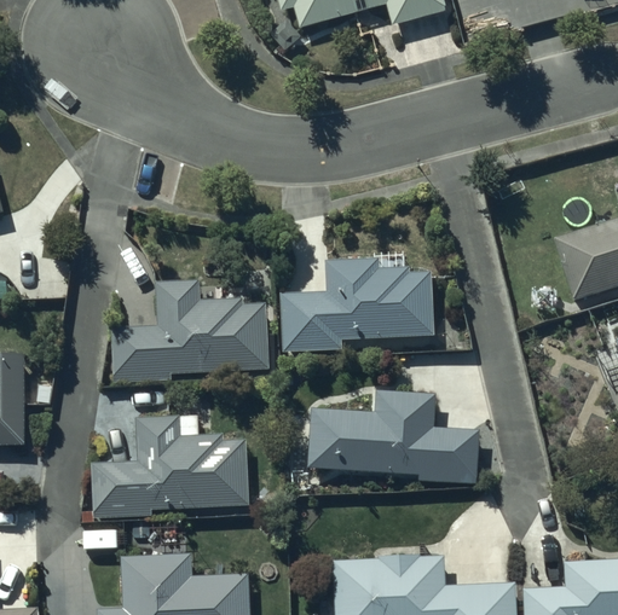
[(277,0),(281,10),(292,6),(298,29),(386,4),(392,25),(446,10),(443,0),(277,0)]
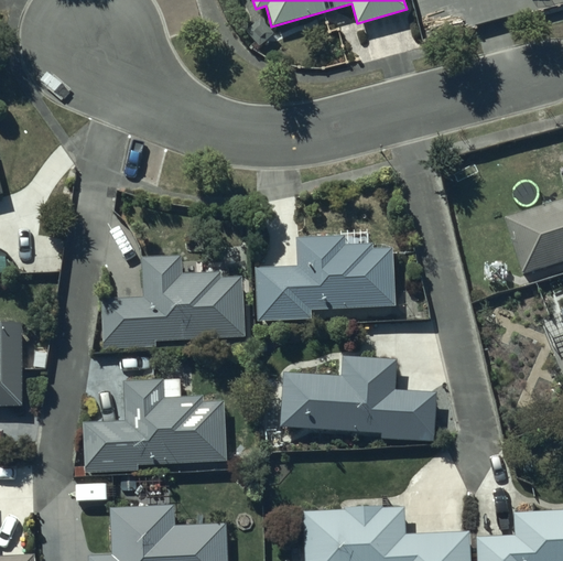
[(562,196),(504,216),(522,273),(562,259),(562,196)]
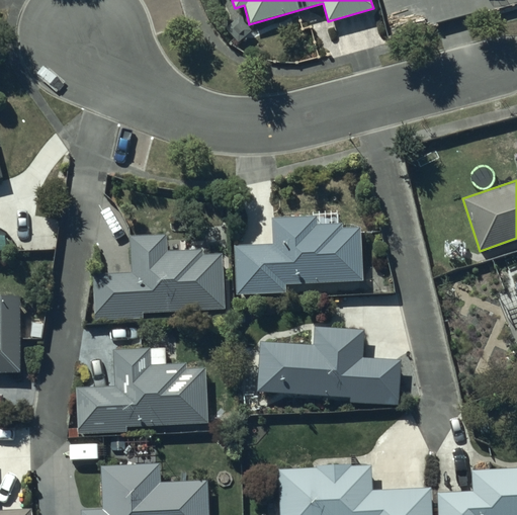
[(285,292),(285,283),(362,280),(360,226),(341,227),(341,224),(316,225),(316,216),(272,218),(273,244),(235,245),(237,294),(285,292)]
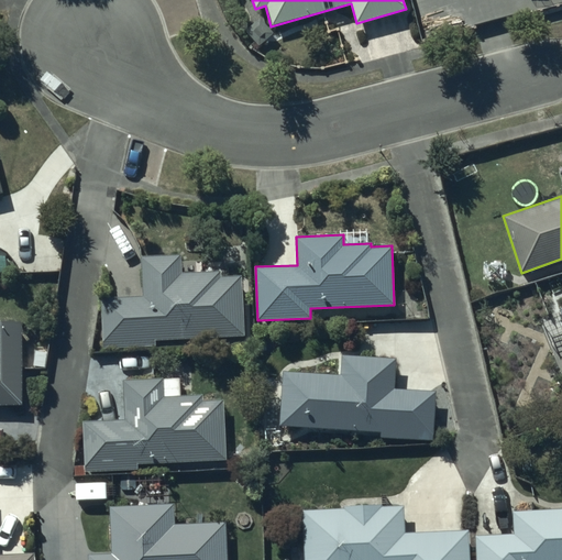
[(184,254),(142,256),(143,296),(102,298),(103,350),(158,348),(157,340),(245,337),(243,276),(223,277),(222,271),(184,272),(184,254)]
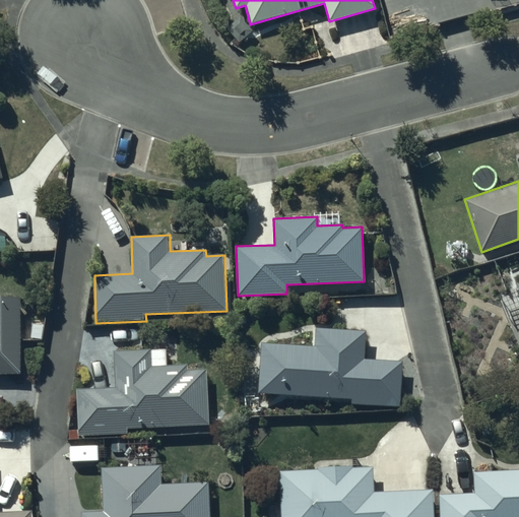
[(0,373),(21,373),(20,297),(0,297),(0,373)]
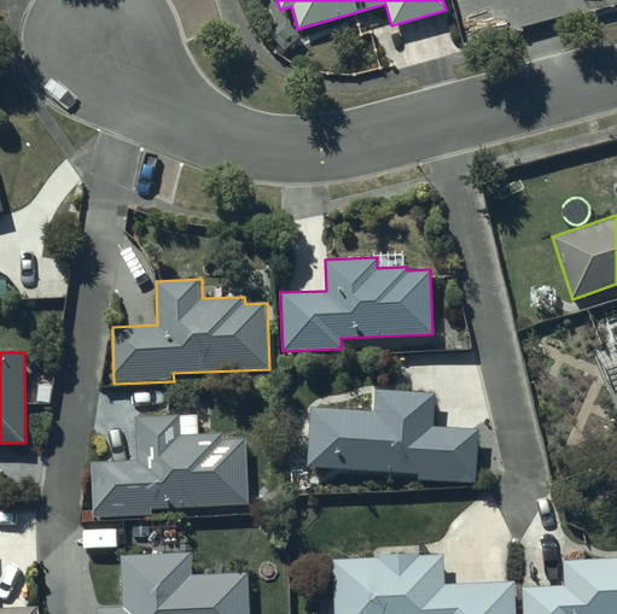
[(435,392),(374,390),(373,410),(309,408),(306,467),(417,473),(417,480),(476,484),(478,430),(434,427),(435,392)]
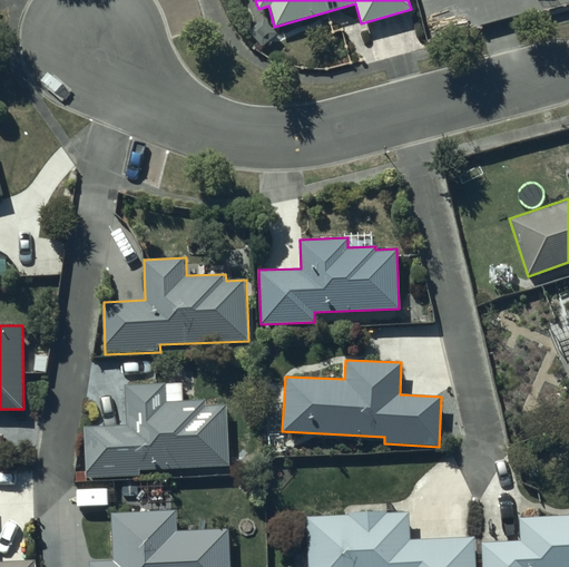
[(183,382),(126,384),(127,424),(86,427),(88,478),(143,476),(143,469),(229,466),(227,404),(205,406),(205,401),(183,402),(183,382)]
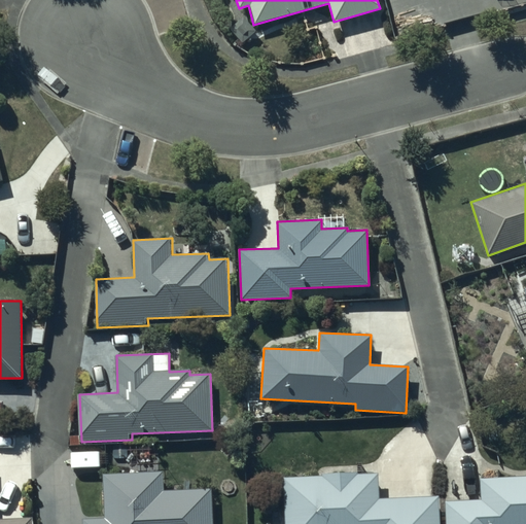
[(34,523),(34,518),(31,518),(29,438),(0,438),(0,523),(34,523)]
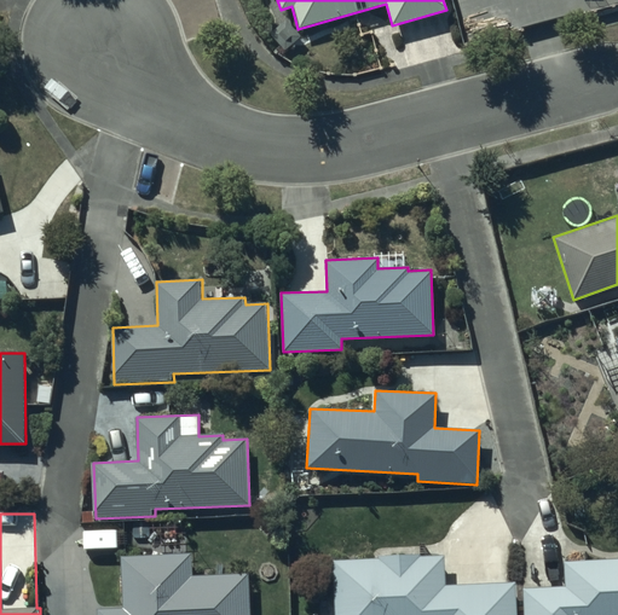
[(190,553),(120,556),(121,608),(96,608),(96,614),(249,614),(248,573),(191,575),(190,553)]
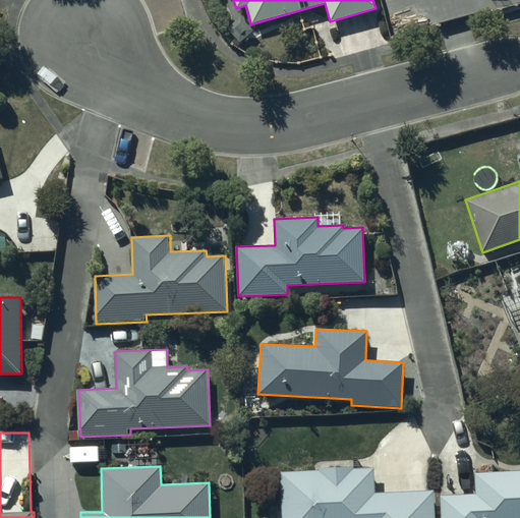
[(318,468),(318,469),(280,470),(281,517),(434,517),(434,491),(373,493),(372,467),(351,468),(351,467),(318,468)]
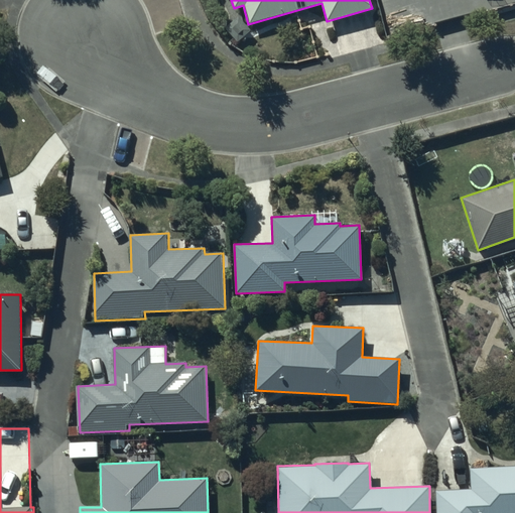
[(514,512),(514,466),(470,467),(471,490),(435,491),(436,512),(514,512)]
